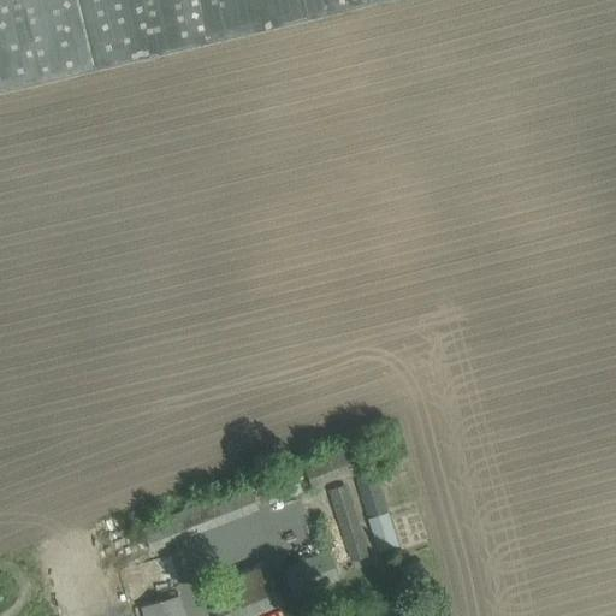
[(302,461),(312,487),(367,467),(357,440),(302,461)]
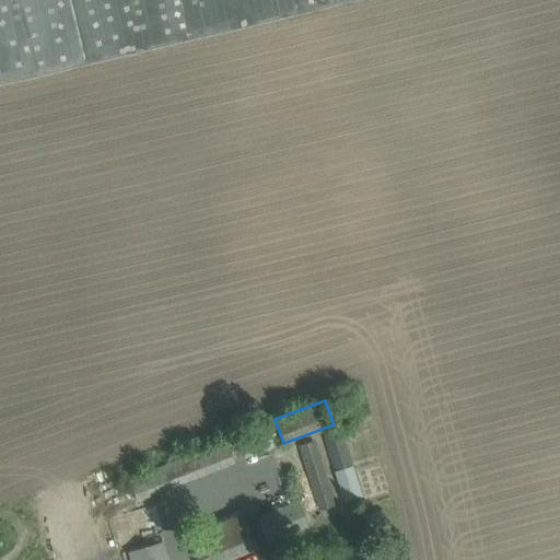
[(236,436),(244,459),(275,448),(267,426),(236,436)]
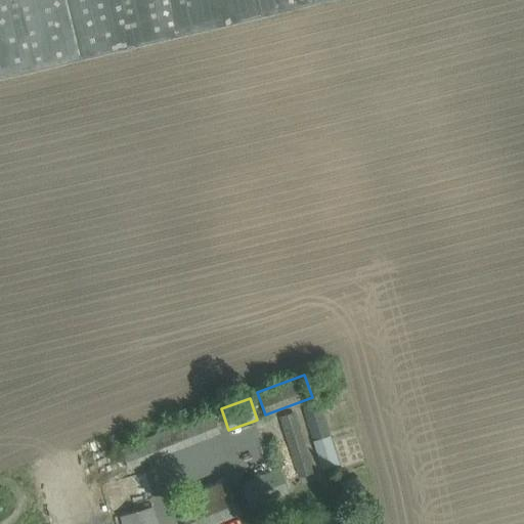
[(319,470),(338,465),(322,403),(304,407),(319,470)]
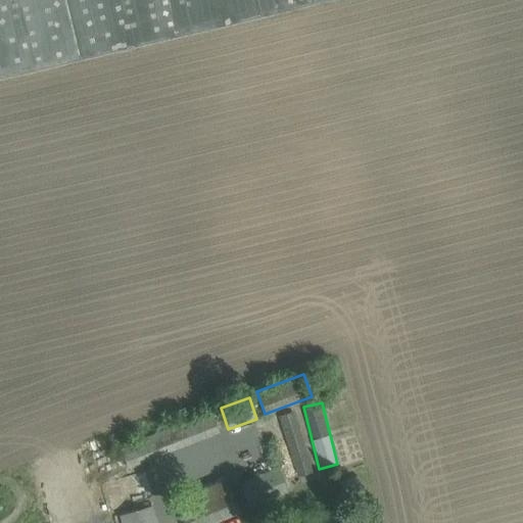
[(311,472),(294,411),(276,416),(292,477),(311,472)]
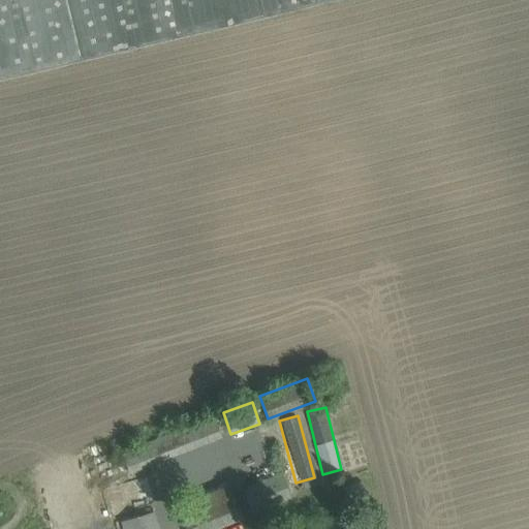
[(243,490),(253,515),(291,498),(280,473),(243,490)]
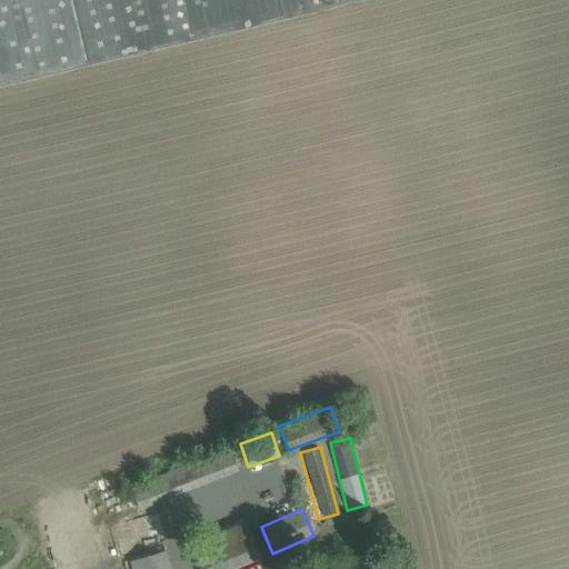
[(209,537),(190,545),(200,568),(231,568),(260,557),(245,520),(227,528),(220,515),(202,522),(209,537)]
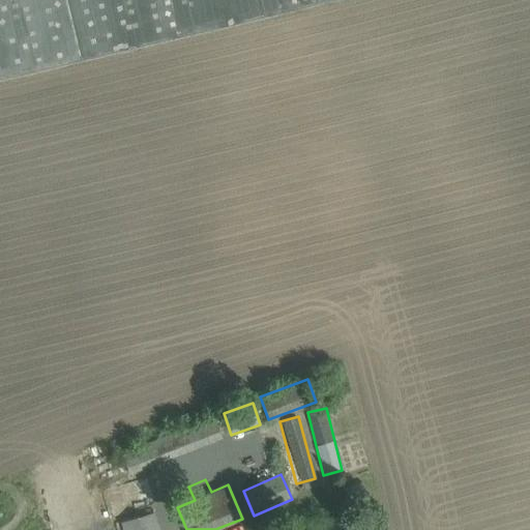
[(122,522),(124,529),(158,529),(154,512),(122,522)]
